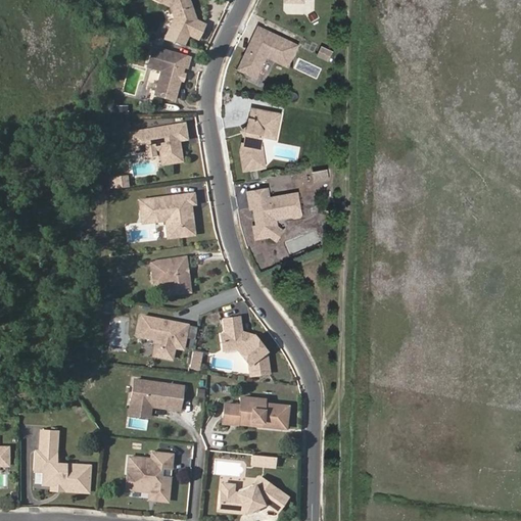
[(191,1),(191,0),(161,0),(173,5),(177,17),(174,25),(200,37),(206,24),(197,18),(194,8),(192,7),(190,3),(191,1)]
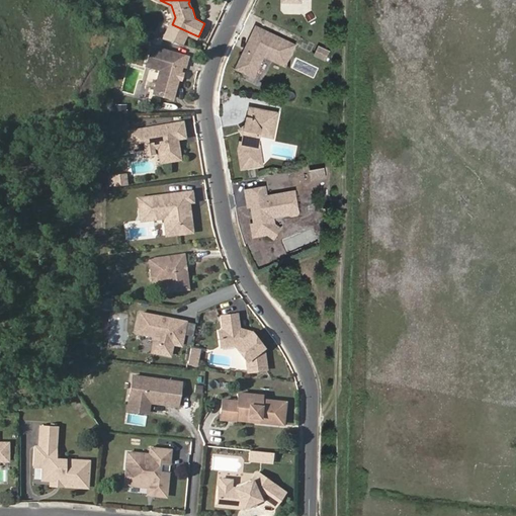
[(290,65),(302,39),(259,21),(240,66),(266,78),(274,58),(290,65)]
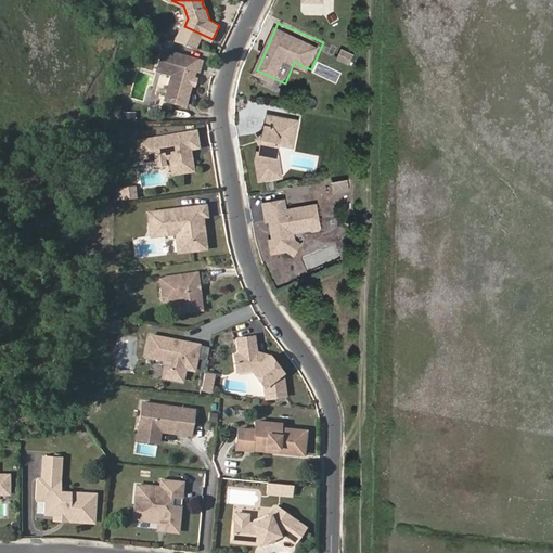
[(202,71),(204,60),(165,49),(159,69),(175,74),(167,99),(188,105),(193,85),(195,77),(197,69),(202,71)]
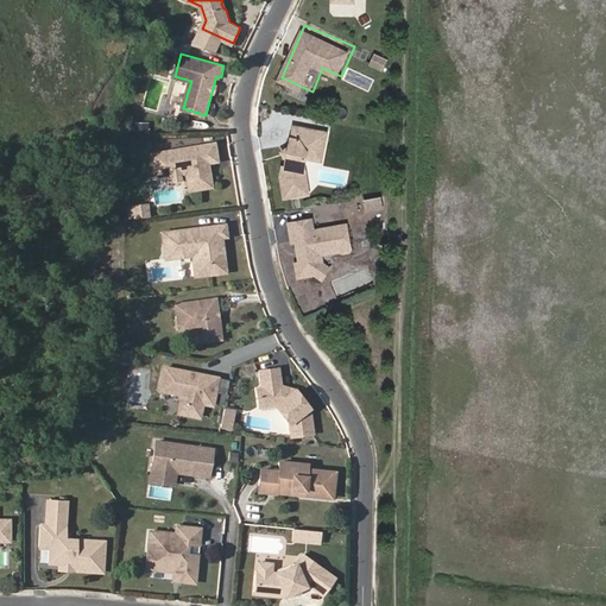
[(324,152),(327,133),(295,128),(291,152),(288,155),(286,162),(289,164),(289,169),(284,169),(283,178),(286,197),(290,200),(308,196),(310,193),(307,174),(309,159),(309,153),(313,151),(324,152)]
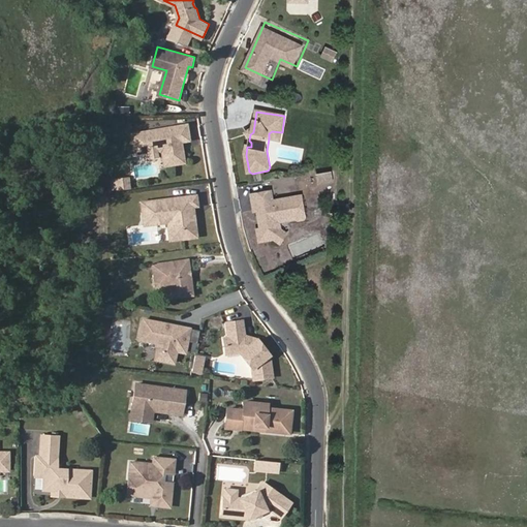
[(191,141),(188,125),(133,138),(138,157),(161,152),(165,154),(168,167),(187,163),(183,143),(191,141)]
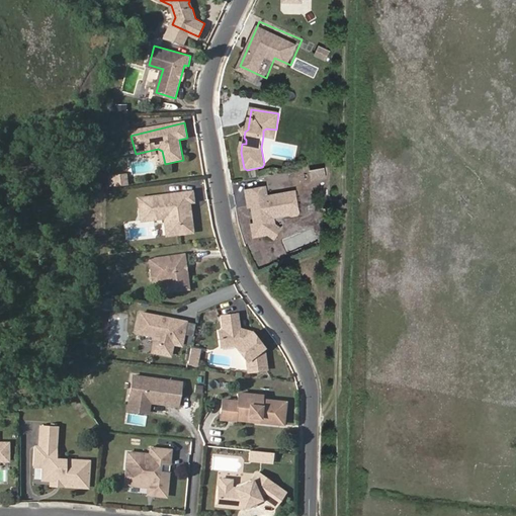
[(263,136),(275,138),(276,130),(266,129),(263,131),(263,136)]
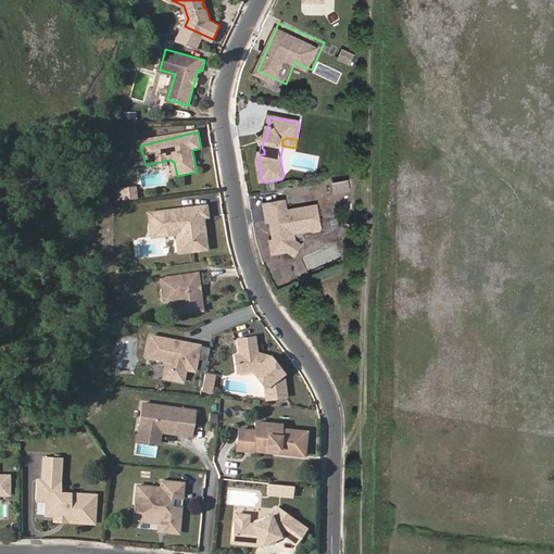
[(354,190),(352,179),(338,183),(339,192),(354,190)]
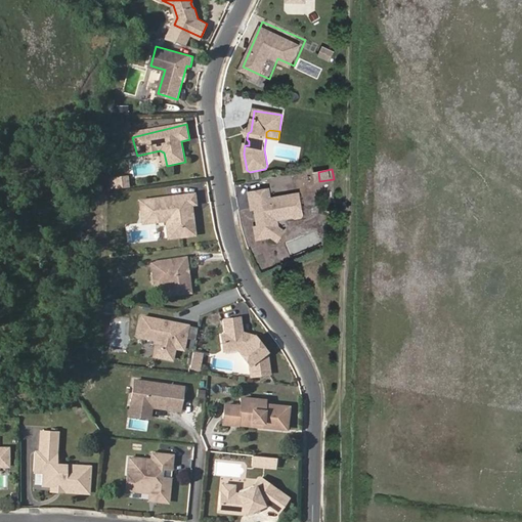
[(120,193),(133,190),(131,180),(118,182),(120,193)]
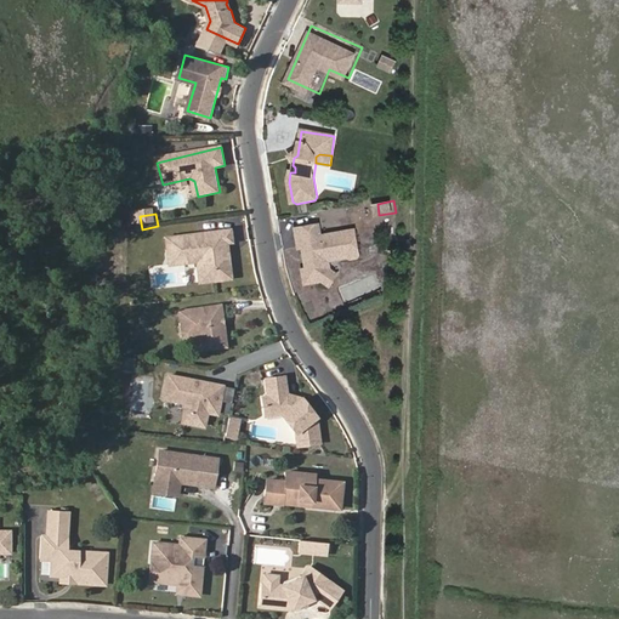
[(325,234),(322,223),(300,228),(304,246),(307,246),(310,255),(313,255),(313,261),(311,262),(312,268),(308,268),(311,283),(329,279),(336,268),(334,259),(355,254),(357,255),(363,254),(364,251),(358,227),(325,234)]
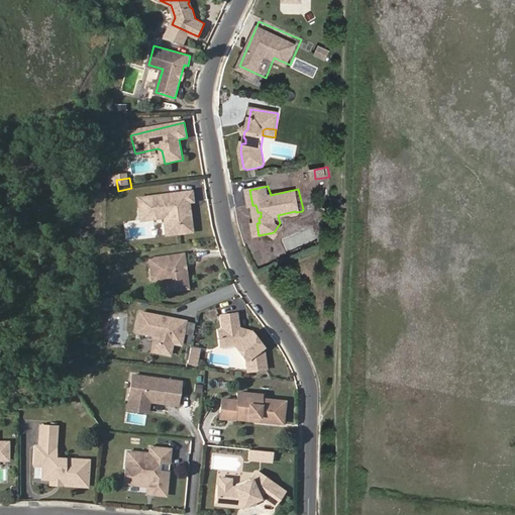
[(195,198),(193,188),(140,197),(142,209),(151,208),(151,213),(163,211),(167,214),(167,215),(171,232),(196,228),(193,209),(189,210),(187,199),(191,198),(195,198)]
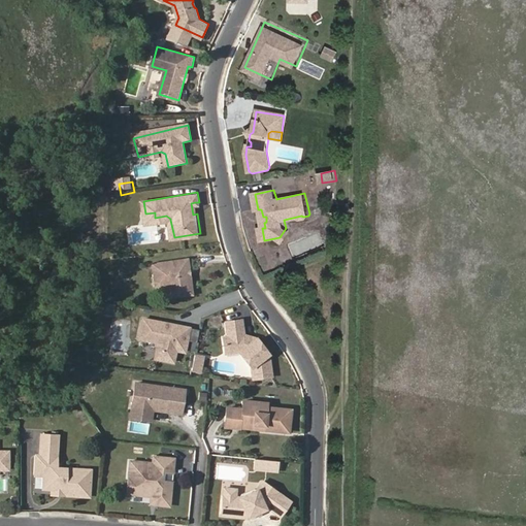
[(145,214),(148,224),(170,220),(170,219),(166,216),(155,218),(155,212),(145,214)]
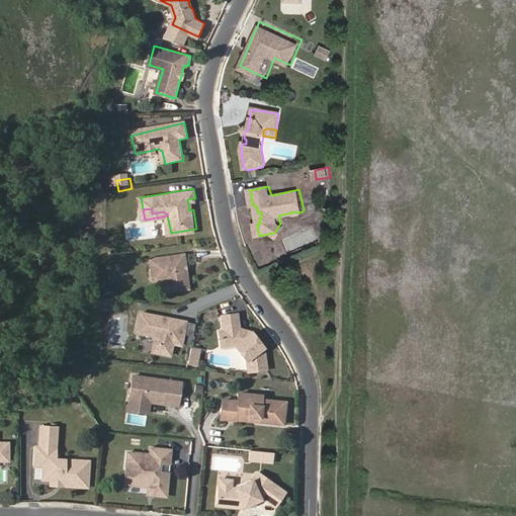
[(189,286),(183,252),(150,258),(154,279),(167,277),(173,276),(175,288),(189,286)]
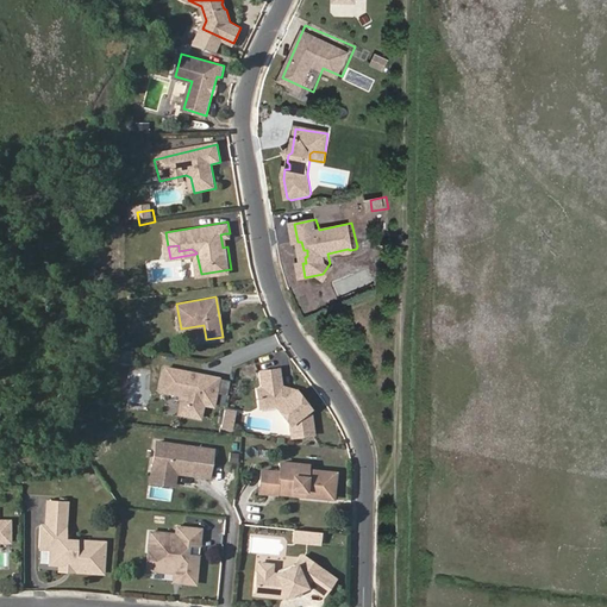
[(199,340),(206,339),(204,325),(196,326),(199,340)]
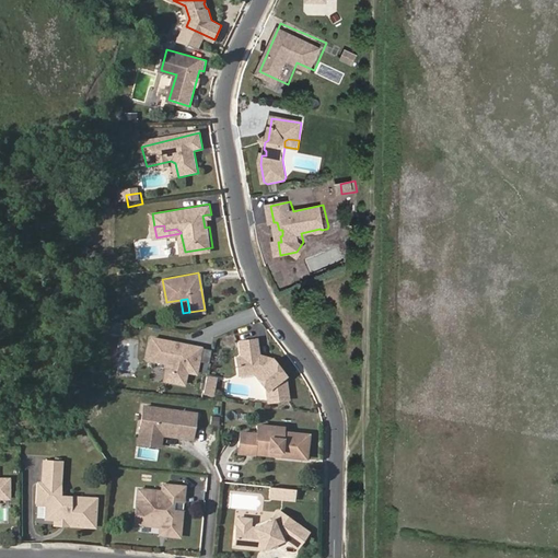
[(242,357),(236,357),(237,363),(250,361),(252,372),(254,372),(267,388),(268,399),(289,397),(286,380),(282,375),(283,373),(270,357),(265,362),(258,355),(255,337),(240,340),(242,357)]
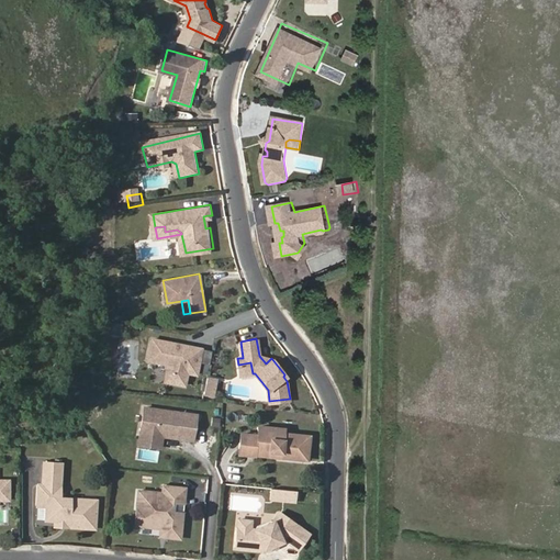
[(187,373),(197,374),(200,354),(191,351),(191,346),(152,340),(148,361),(168,365),(167,372),(171,372),(172,374),(171,384),(185,387),(187,373)]
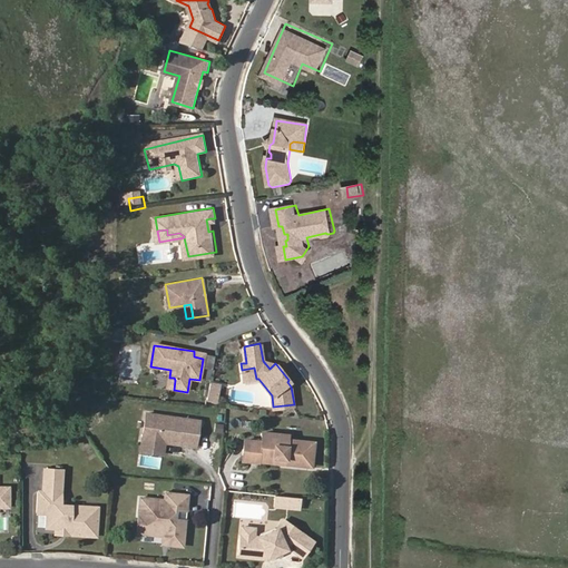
[(242,370),(244,381),(256,379),(254,368),(242,370)]
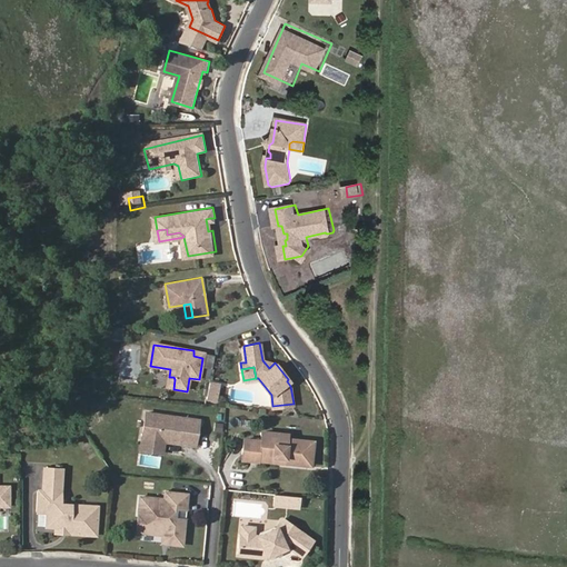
[(215,405),(229,407),(231,390),(217,388),(215,405)]
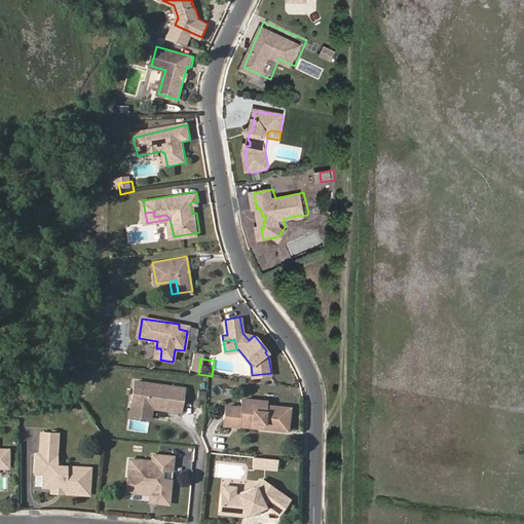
[(135,381),(132,405),(170,410),(172,386),(135,381)]
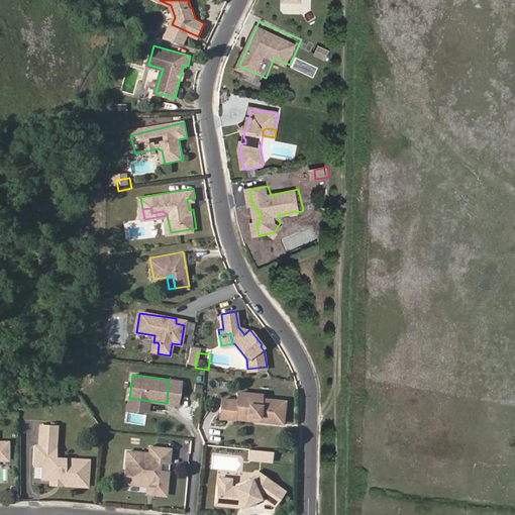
[(167,403),(178,405),(181,382),(169,380),(167,403)]
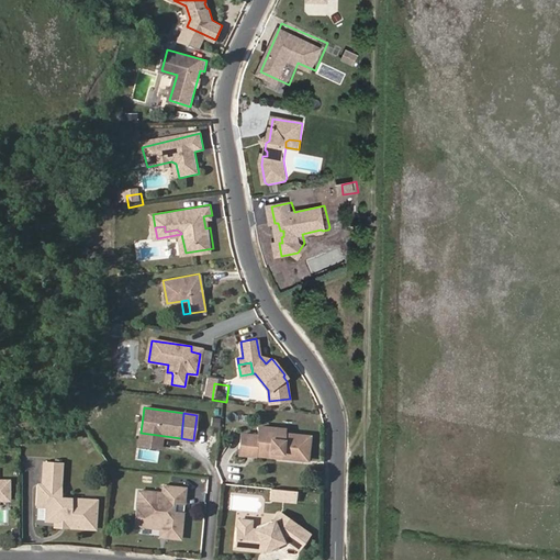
[(243,434),(242,454),(258,456),(259,450),(283,452),(283,457),(310,459),(311,436),(286,434),(286,429),(260,426),(260,436),(243,434)]
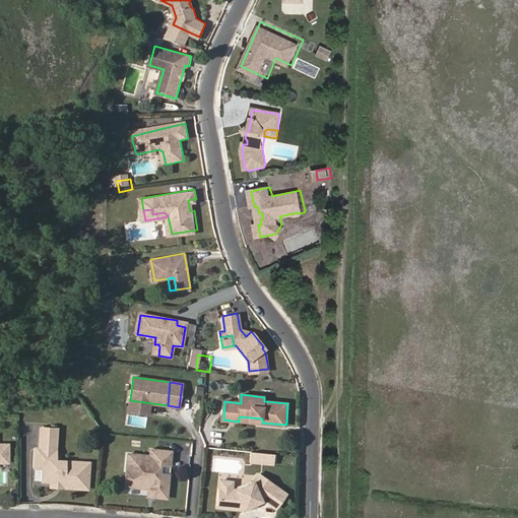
[(58,448),(59,427),(43,426),(42,447),(38,446),(36,466),(44,466),(44,479),(52,479),(64,480),(64,486),(75,487),(76,484),(80,486),(80,487),(89,488),(90,461),(57,459),(50,458),(51,448),(58,448)]
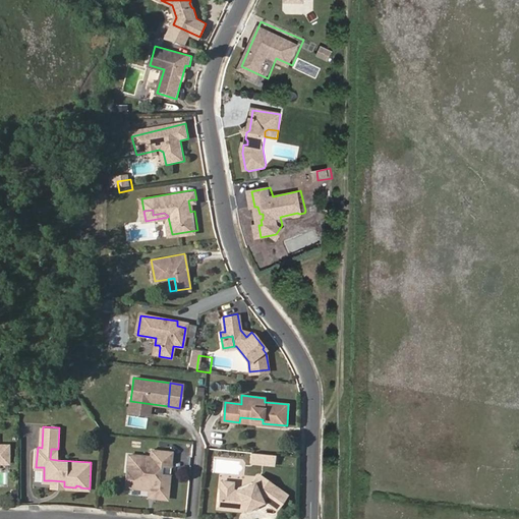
[(0,460),(3,461),(3,458),(10,458),(11,443),(0,443),(0,460)]
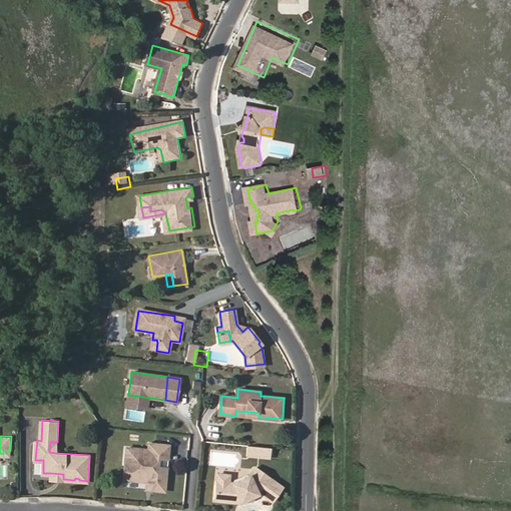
[(150,443),(149,449),(127,447),(126,462),(136,463),(134,480),(147,481),(152,481),(152,489),(165,490),(168,466),(160,465),(160,459),(168,459),(170,445),(150,443)]
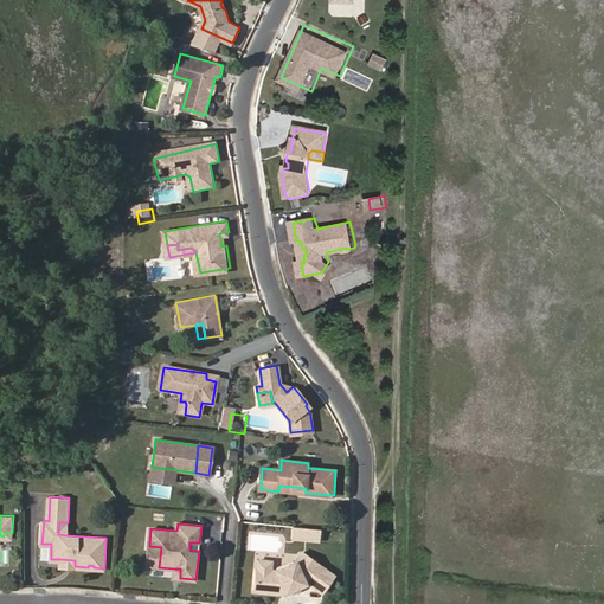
[(299,539),(319,541),(320,529),(293,527),(293,533),(299,533),(299,539)]
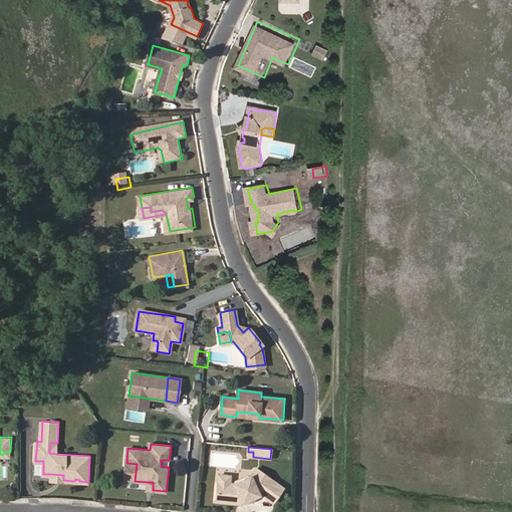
[(126,463),(125,480),(135,481),(137,464),(126,463)]
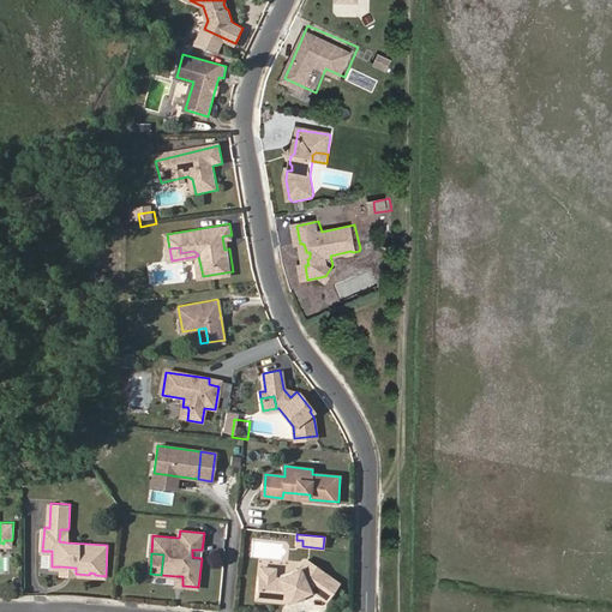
[(281,579),(276,577),(262,576),(259,599),(288,601),(293,599),(294,599),(303,594),(313,591),(328,600),(340,583),(307,561),(300,569),(281,579)]
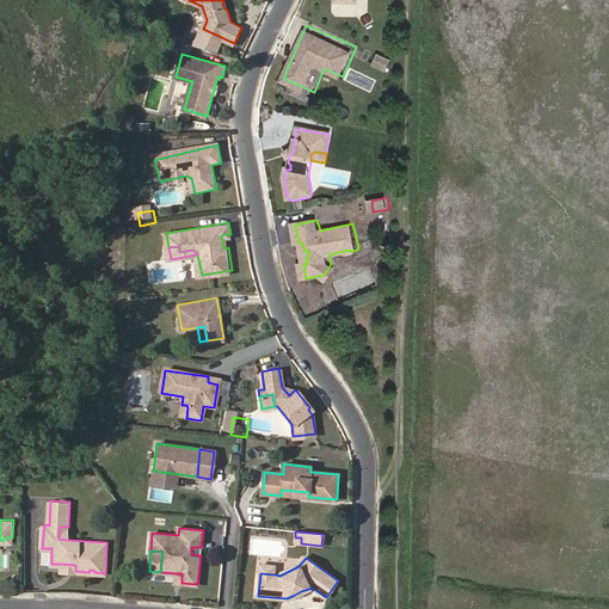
[(275,566),(260,565),(260,573),(275,574),(275,566)]
